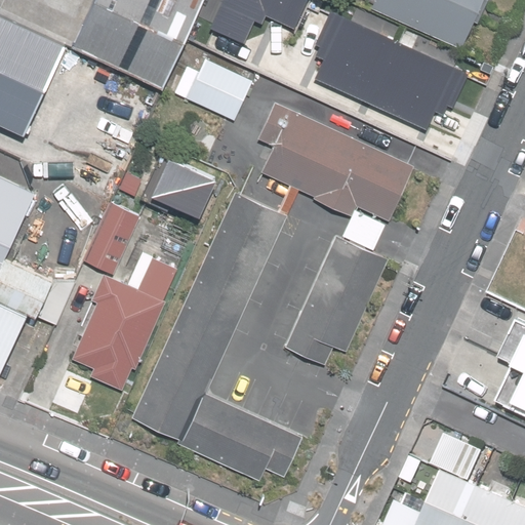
[(167,89),(208,0),(101,0),(79,48),(167,89)]
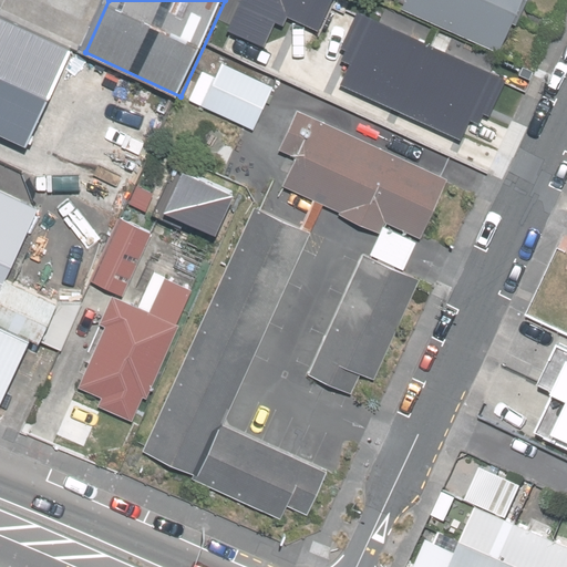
[(310,2),(305,0),(238,0),(217,48),(278,74),(310,2)]
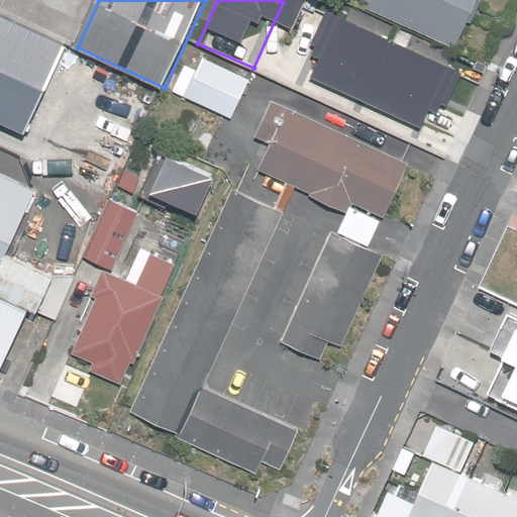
[(475,0),(359,0),(355,10),(453,52),(475,0)]
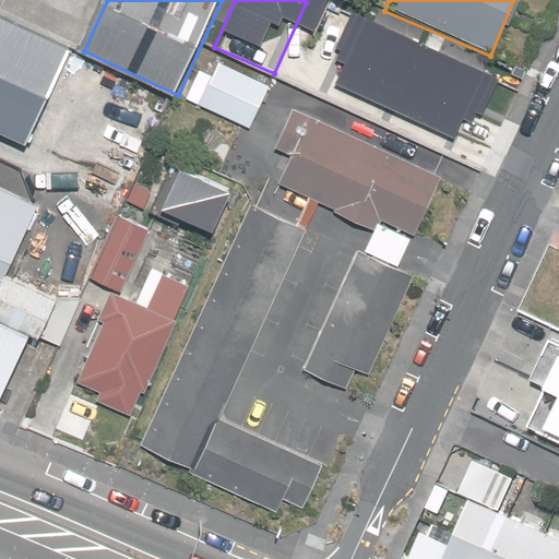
[(0,20),(0,135),(25,147),(70,52),(0,20)]
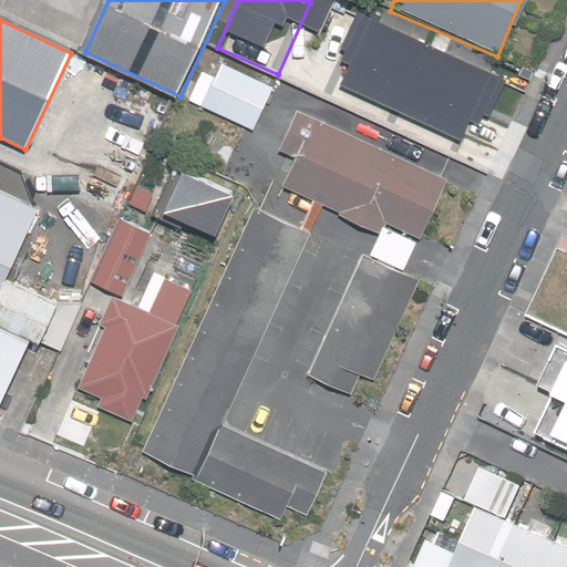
[(453,90),(444,86),(452,69),(397,43),(388,62),(369,54),(357,82),(374,90),(368,104),(424,131),(434,107),(443,112),(453,90)]
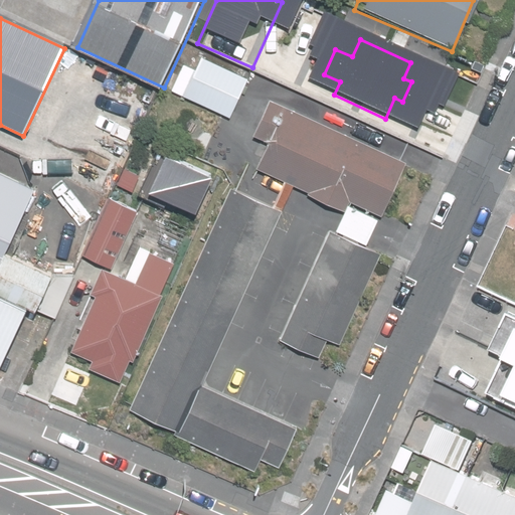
[(181,69),(171,93),(221,116),(230,120),(248,80),(202,58),(196,71),(183,65),(181,69)]
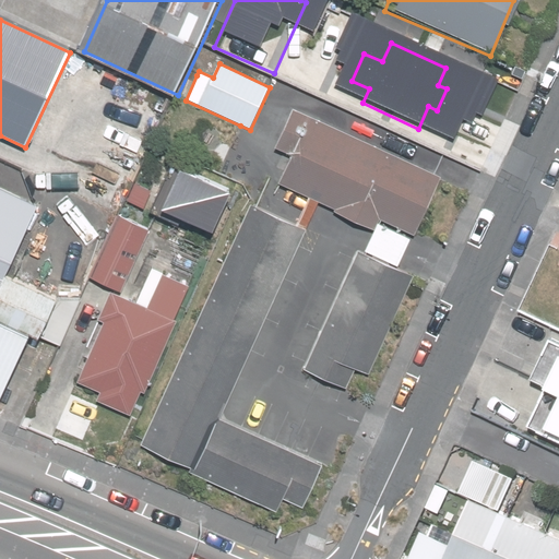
[(440,178),(293,110),(275,149),(292,156),(278,185),(335,211),(334,212),(375,230),(378,225),(380,226),(382,222),(414,236),(440,178)]
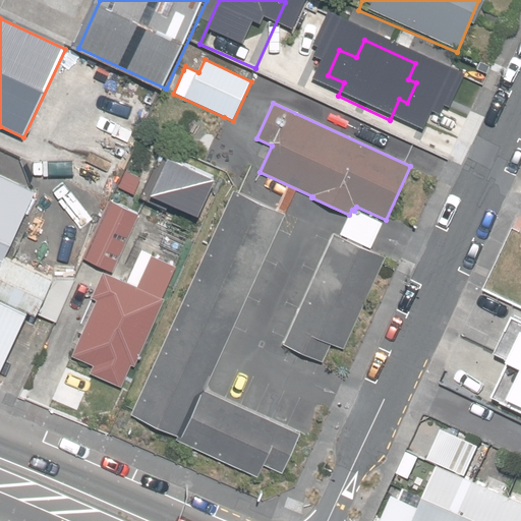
[(36,194),(0,176),(0,268),(5,258),(36,194)]
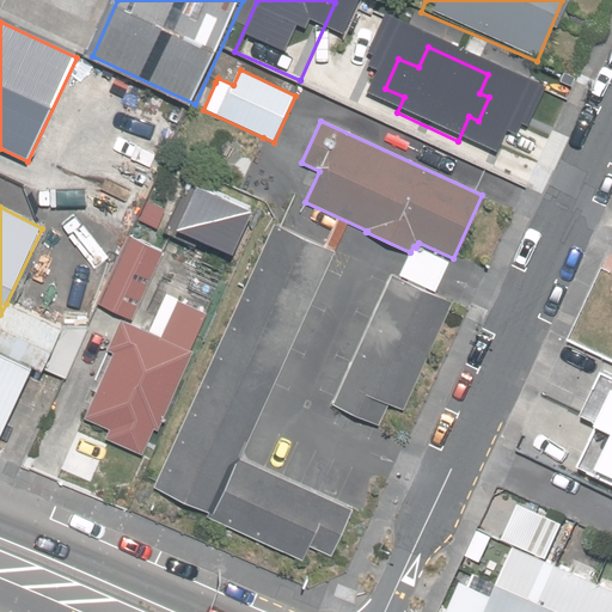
[(336,252),(275,224),(153,488),(209,514),(207,519),(300,561),(307,544),(330,555),(349,510),(240,460),(336,252)]
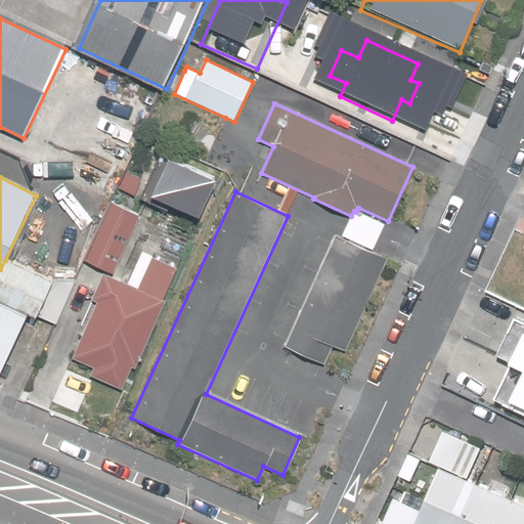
[(139,214),(104,200),(78,262),(113,276),(139,214)]
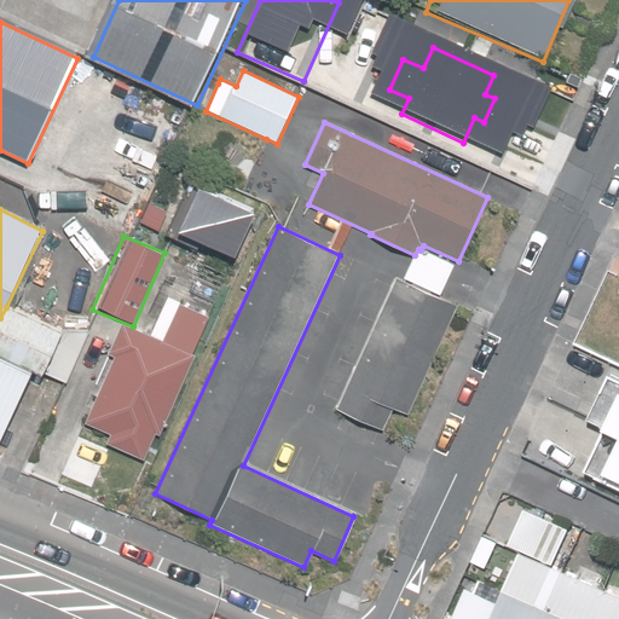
[(418,249),(415,255),(410,266),(404,279),(440,296),(446,283),(455,266),(421,250),(418,249)]
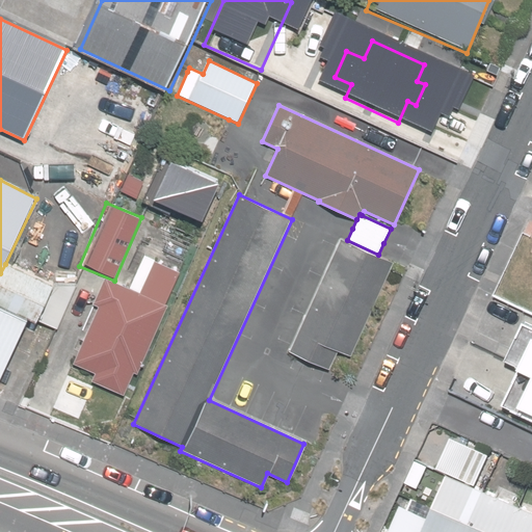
[(394,263),(341,239),(290,352),(328,370),(337,352),(351,358),(394,263)]
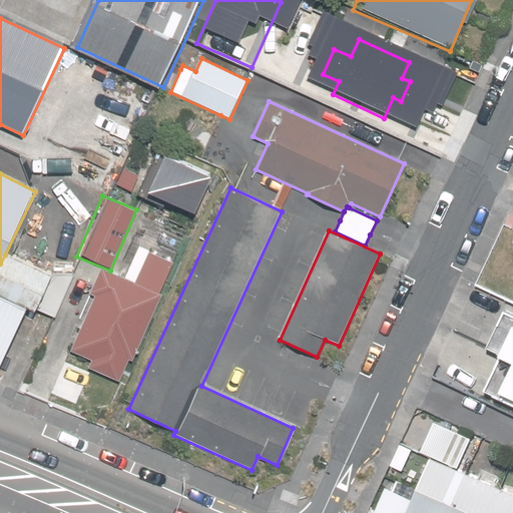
[(76,369),(117,386),(169,260),(137,246),(123,280),(95,268),(61,351),(81,359),(76,369)]
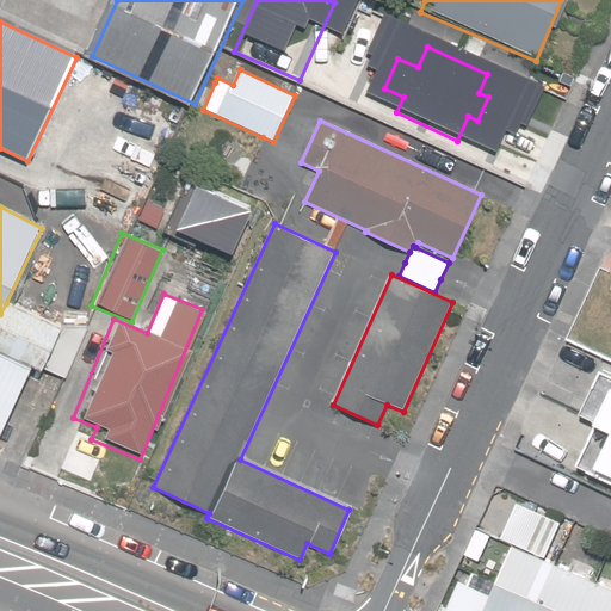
[(6,303),(0,314),(0,352),(32,368),(67,383),(90,328),(63,328),(6,303)]
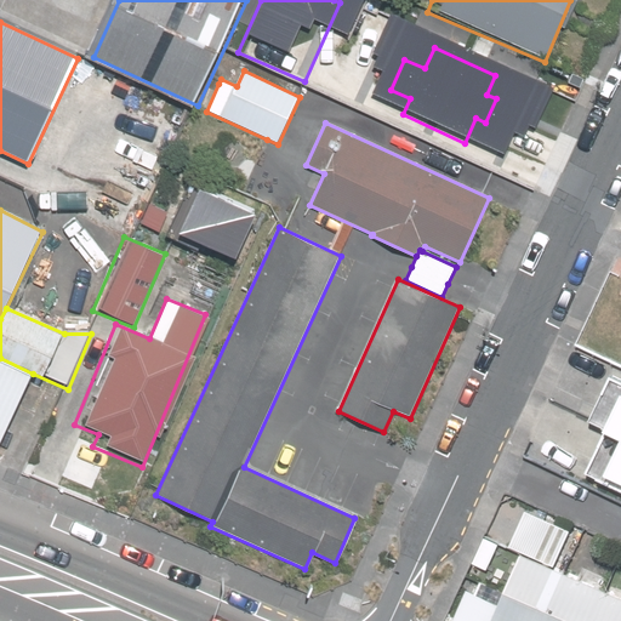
[(0,358),(0,444),(33,374),(0,358)]
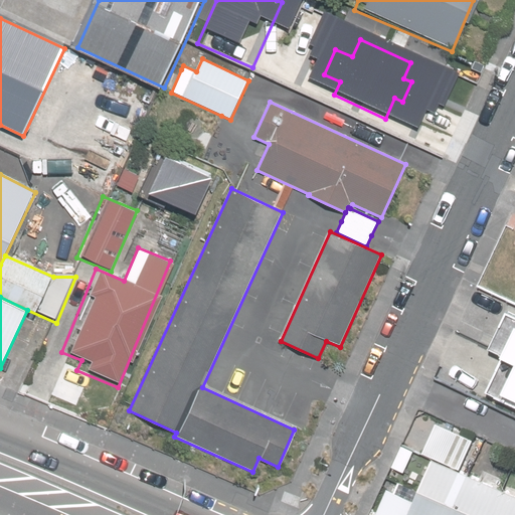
[(479,396),(514,410),(514,315),(499,309),(479,358),(492,363),(479,396)]
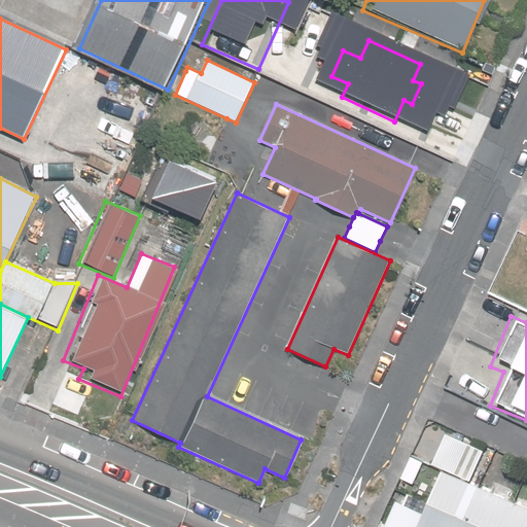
[(526,526),(526,505),(442,468),(415,526),(526,526)]
